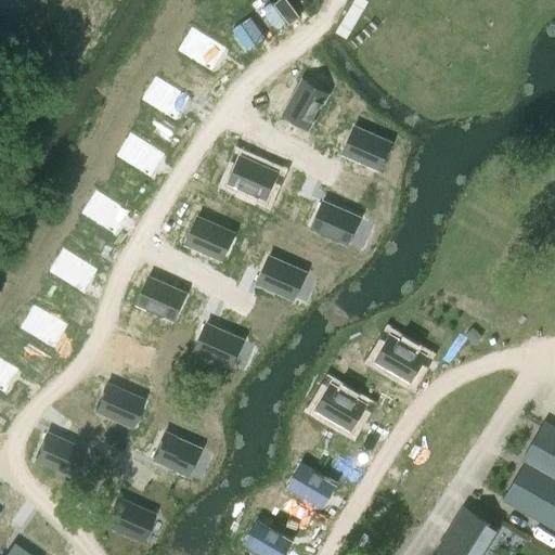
[(194,29),(180,52),(214,73),(228,50),(194,29)]
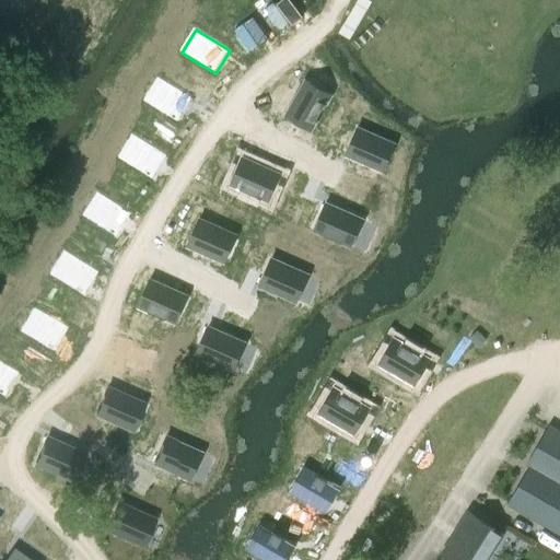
[(156,79),(142,102),(176,123),(190,100),(156,79)]
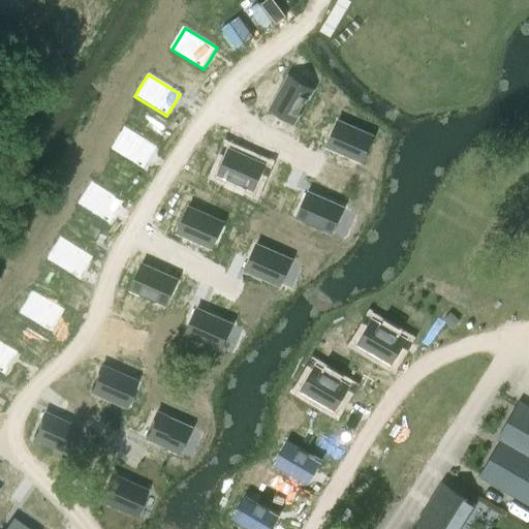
[(289,74),(270,109),(293,122),(313,88),(289,74)]
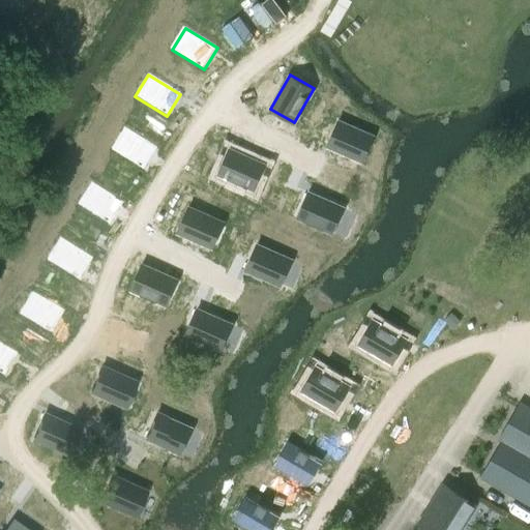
[(337,120),(326,146),(362,162),(374,136),(337,120)]
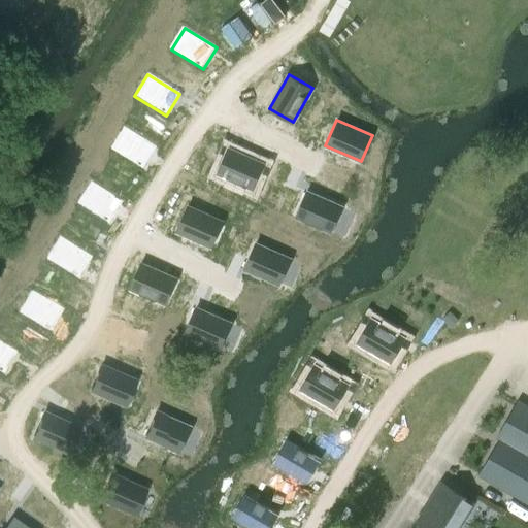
[(124,128),(110,150),(142,169),(156,147),(124,128)]
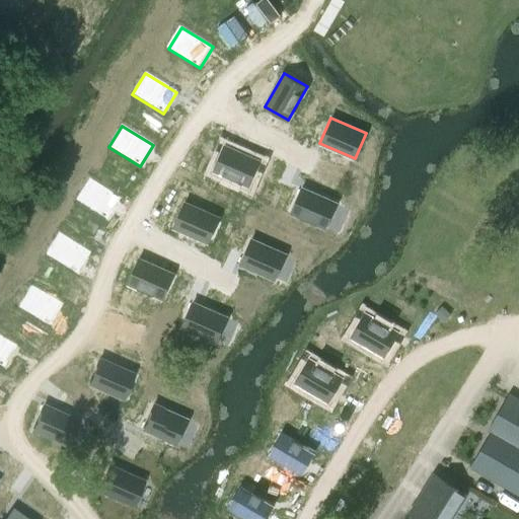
[(214,140),(200,161),(232,180),(245,159),(214,140)]
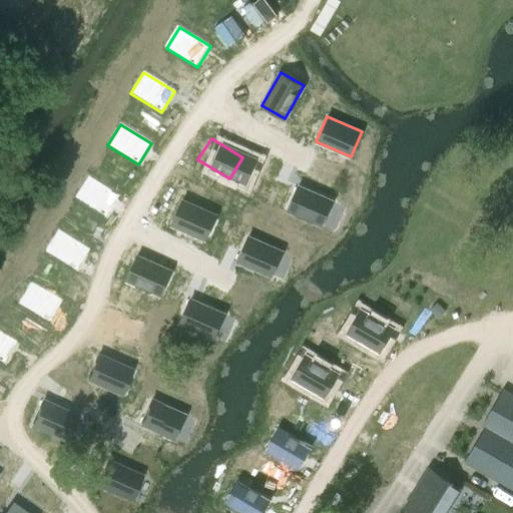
[(86,177),(73,198),(105,217),(118,196),(86,177)]
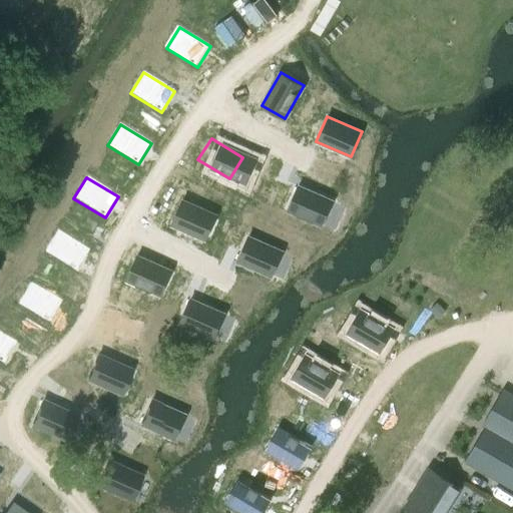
[(299,185),(288,210),(323,224),(333,200),(299,185)]
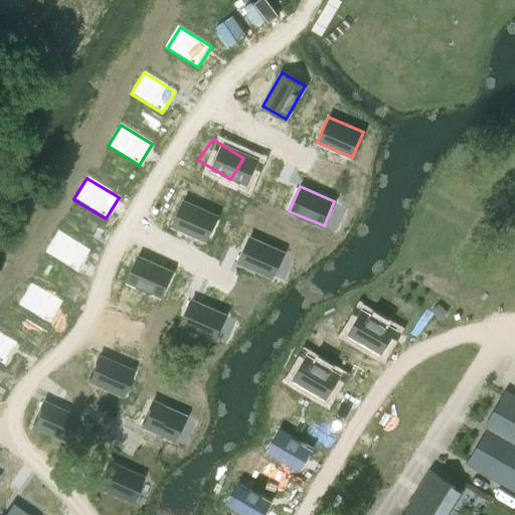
[(183,200),(172,225),(207,239),(217,215),(183,200)]
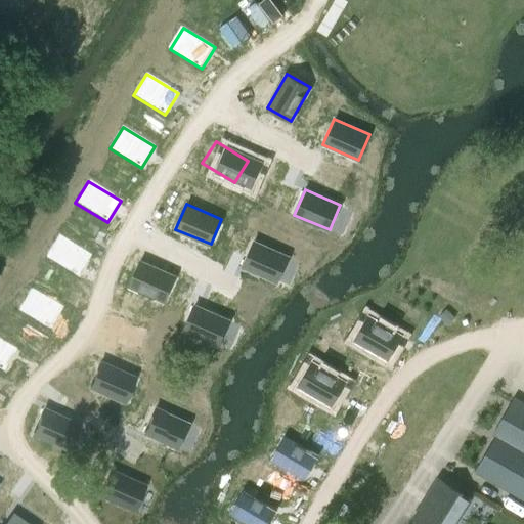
[(58,234),(45,256),(78,275),(91,254),(58,234)]
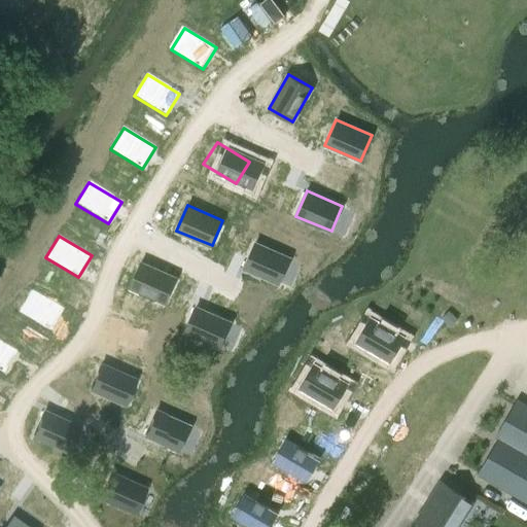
[(255,242),(245,268),(280,283),(291,258),(255,242)]
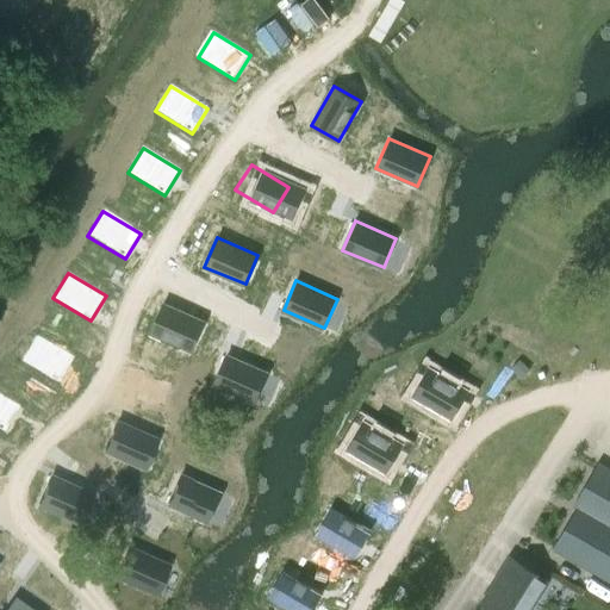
[(162,304),(149,334),(191,352),(204,322),(162,304)]
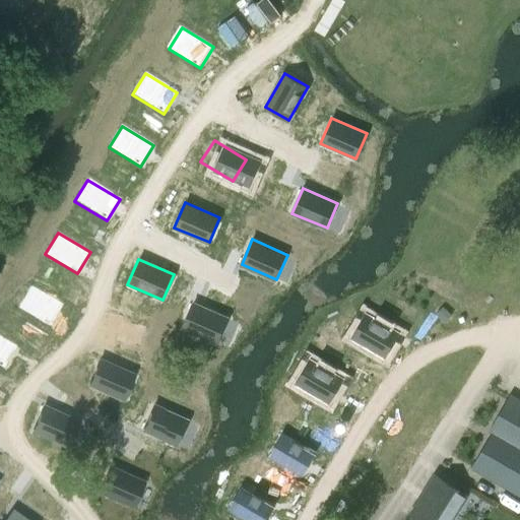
[(30,286),(17,308),(50,327),(63,305),(30,286)]
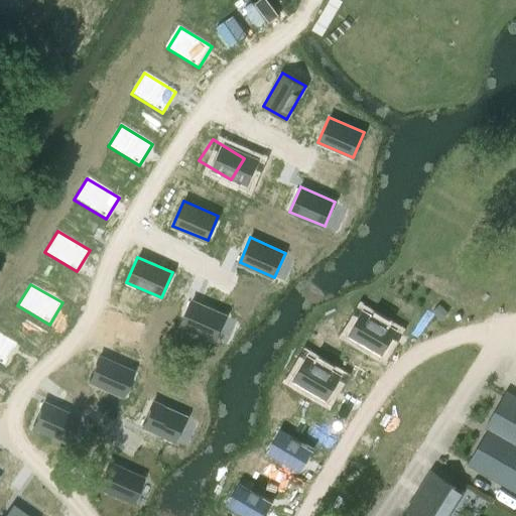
[(190,301),(179,327),(215,341),(226,316),(190,301)]
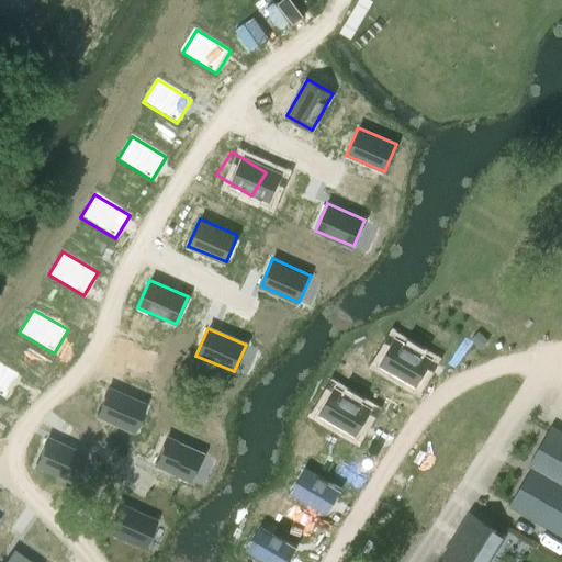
[(479,333),(472,339),(481,348),(487,341),(479,333)]
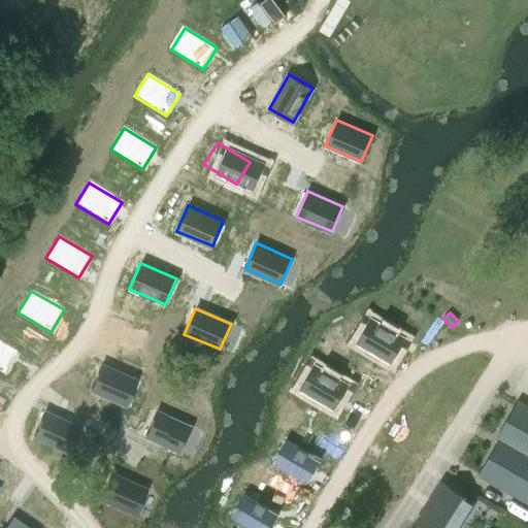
[(371,324),(358,345),(391,365),(404,342),(371,324)]
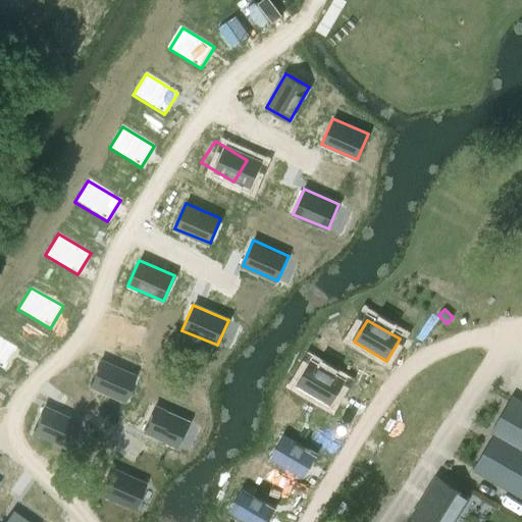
[(0,337),(0,366),(5,370),(17,348),(0,337)]
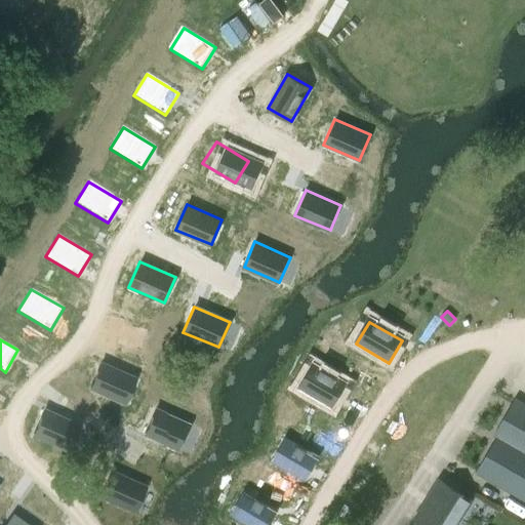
[(101,363),(89,388),(124,403),(135,378),(101,363)]
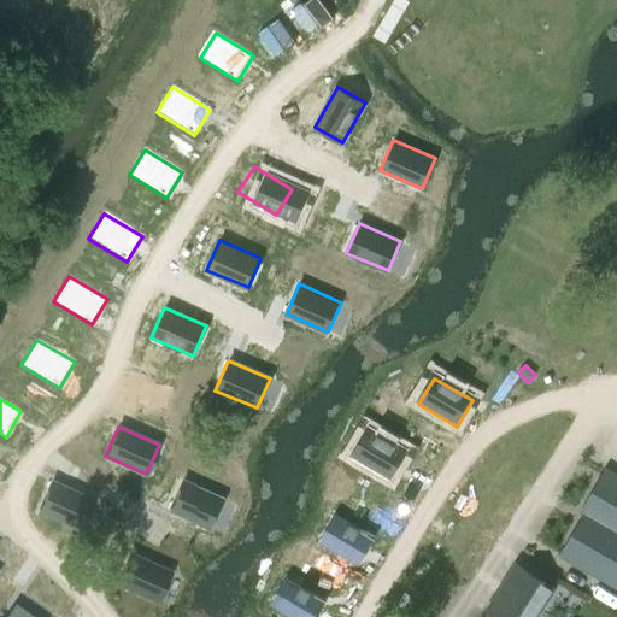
[(368,434),(352,459),(391,482),(405,456),(368,434)]
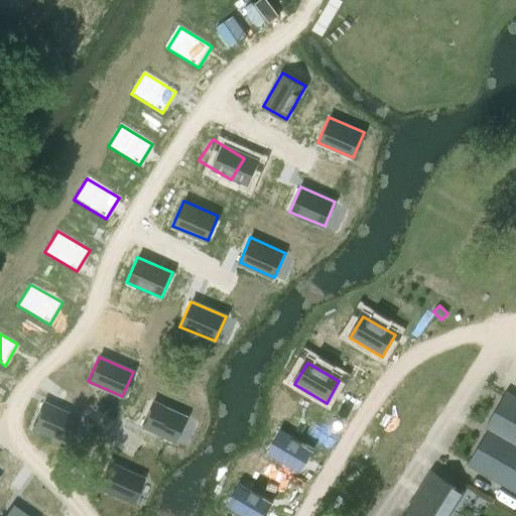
[(483,430),(488,432),(467,467),(515,495),(515,397),(506,392),(483,430)]
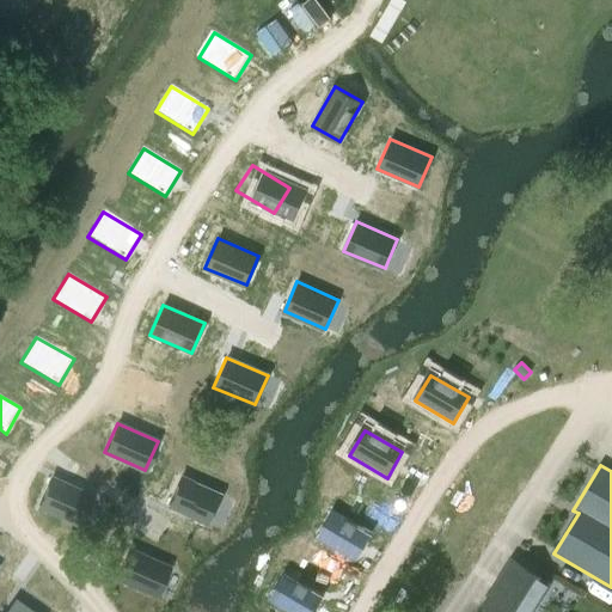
[(181,477),(167,507),(209,525),(222,495),(181,477)]
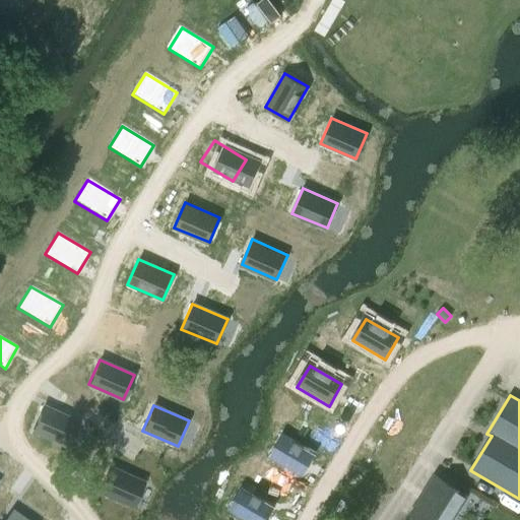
[(43,406),(31,431),(67,446),(78,421),(43,406)]
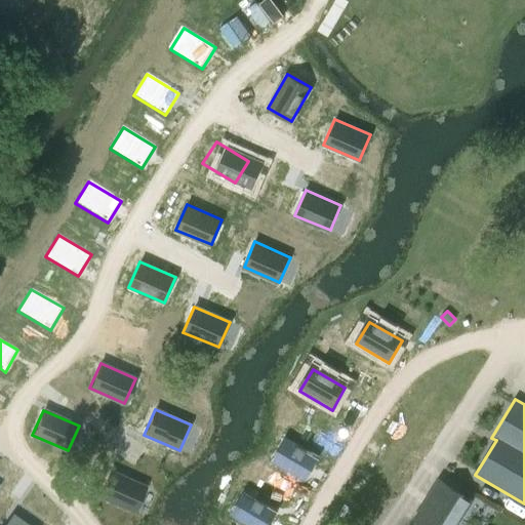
[(286,440),(274,462),(307,481),(319,459),(286,440)]
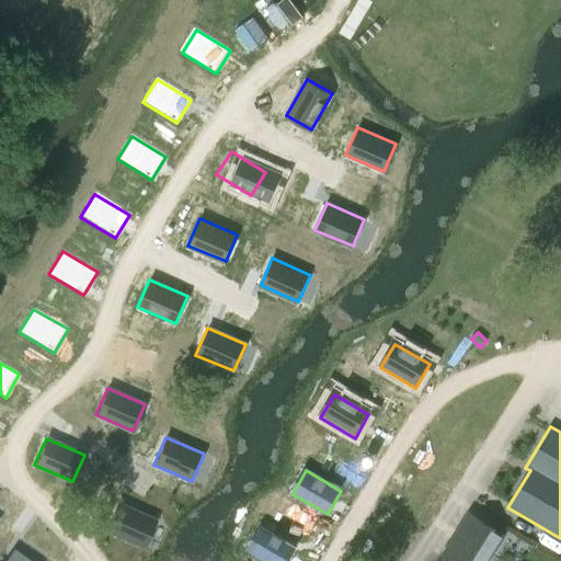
[(118,502),(105,529),(144,546),(156,519),(118,502)]
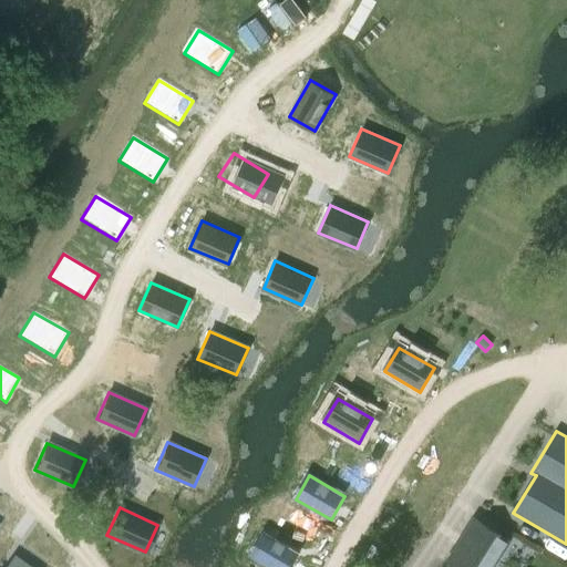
[(456,566),(491,566),(508,540),(475,519),(447,562),(456,566)]
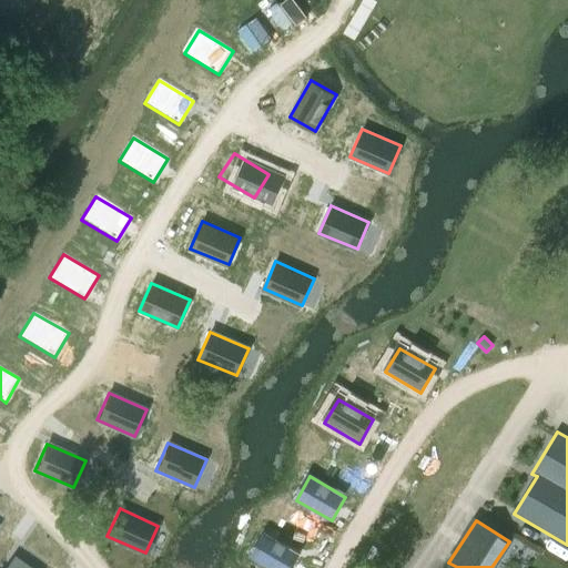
[(265,536),(251,559),(265,567),(293,567),(301,556),(265,536)]
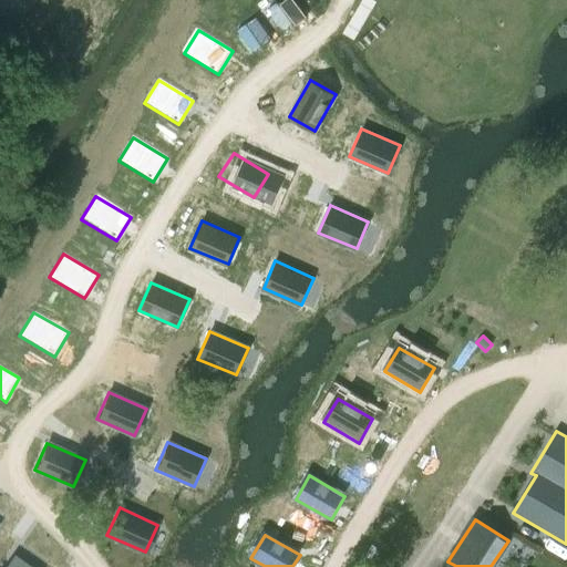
[(29,566),(13,556),(6,566),(29,566)]
